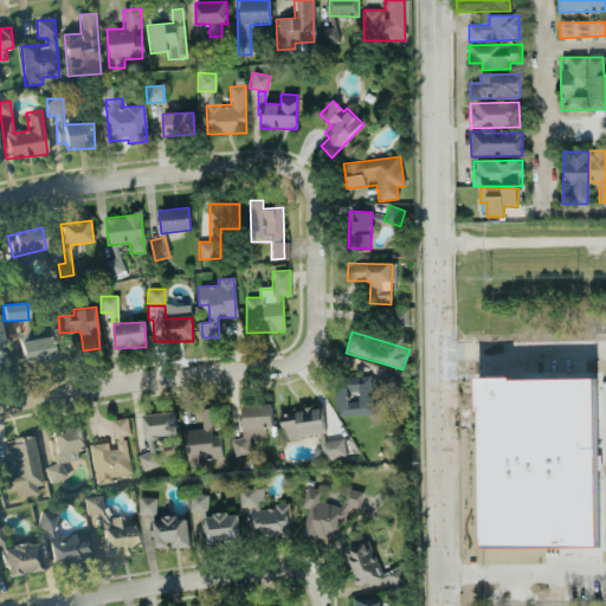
[(55,359),(50,337),(19,342),(24,365),(55,359)]
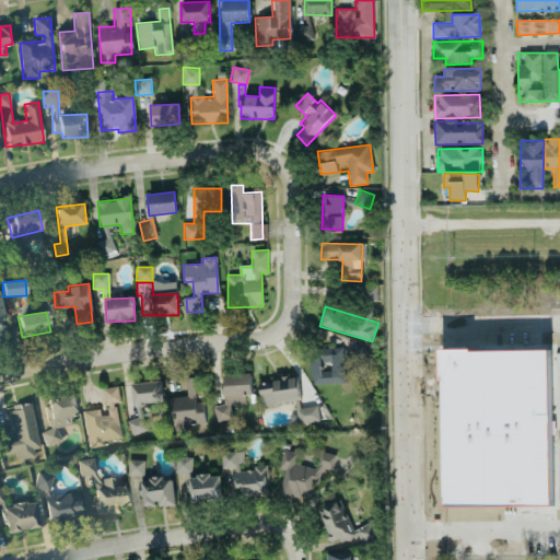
[(459,341),(439,342),(439,362),(443,362),(444,450),(462,450),(459,341)]
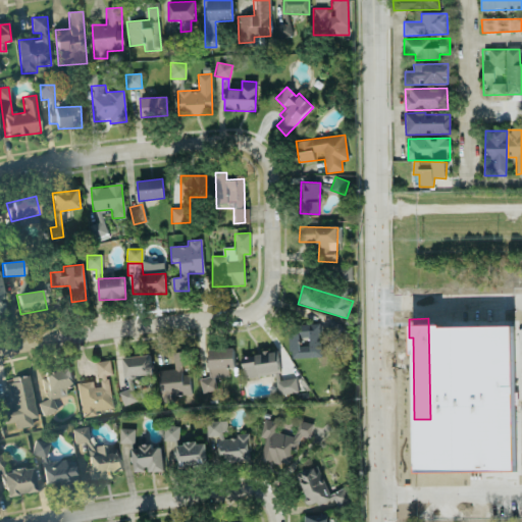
[(290,359),(323,357),(322,323),(299,324),(299,333),(288,333),(290,359)]
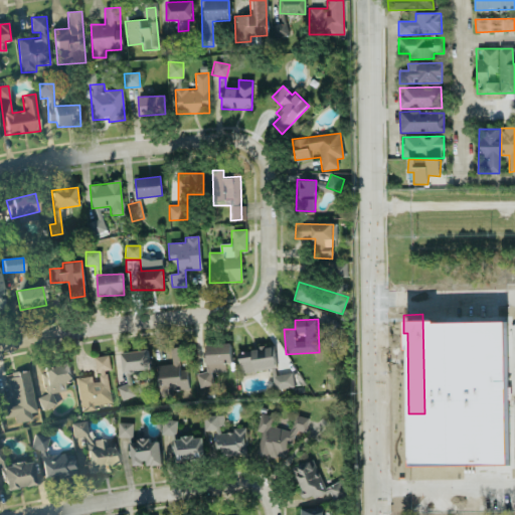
[(230,343),(203,345),(204,372),(197,373),(197,386),(212,386),(211,372),(225,371),(225,363),(230,363),(230,343)]
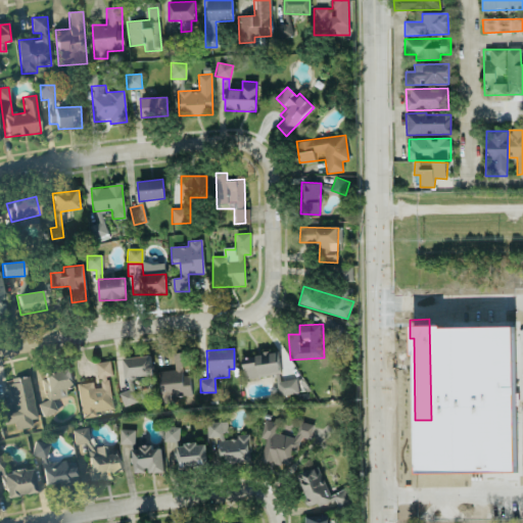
[(158,371),(159,395),(190,394),(187,351),(173,352),(174,370),(158,371)]
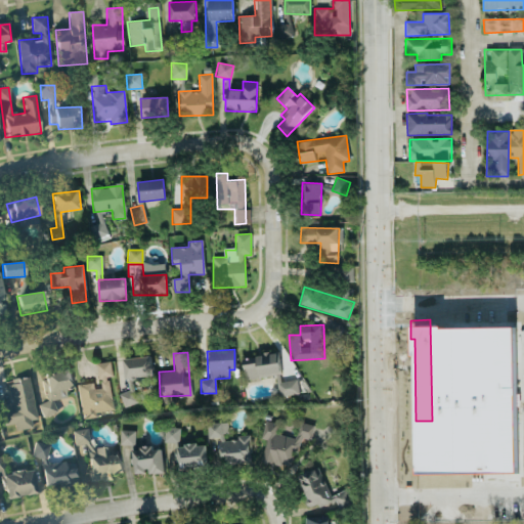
[(298,394),(297,380),(281,382),(277,353),(242,358),(244,368),(245,380),(275,376),(278,396),(298,394)]
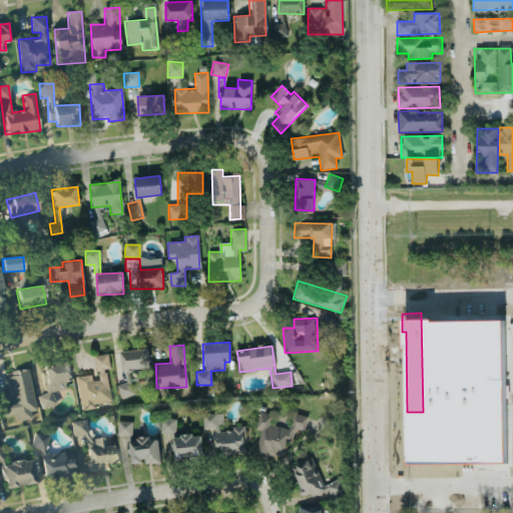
[(120,352),(122,374),(127,374),(128,384),(118,385),(119,397),(137,395),(135,378),(133,378),(132,370),(149,368),(147,349),(120,352)]
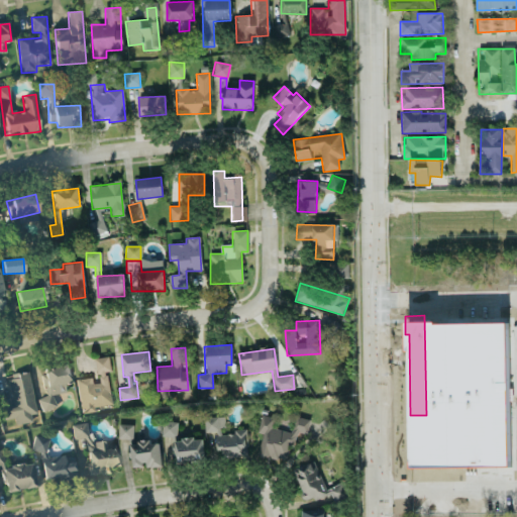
[(77,380),(82,414),(95,412),(94,408),(111,405),(106,372),(110,371),(108,356),(93,358),(96,377),(77,380)]
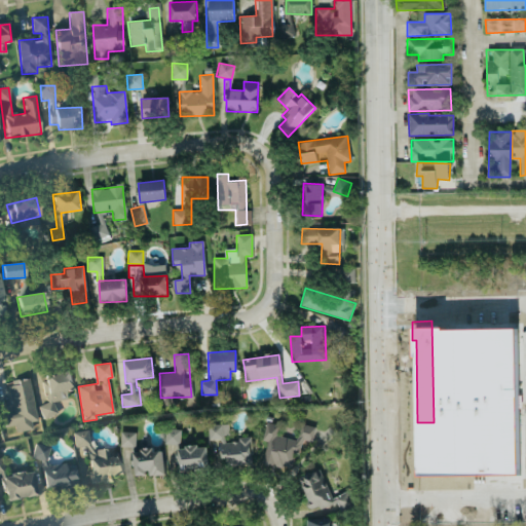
[(41,418),(55,417),(54,402),(67,401),(66,391),(72,390),(70,372),(43,375),(47,405),(40,406),(41,418)]
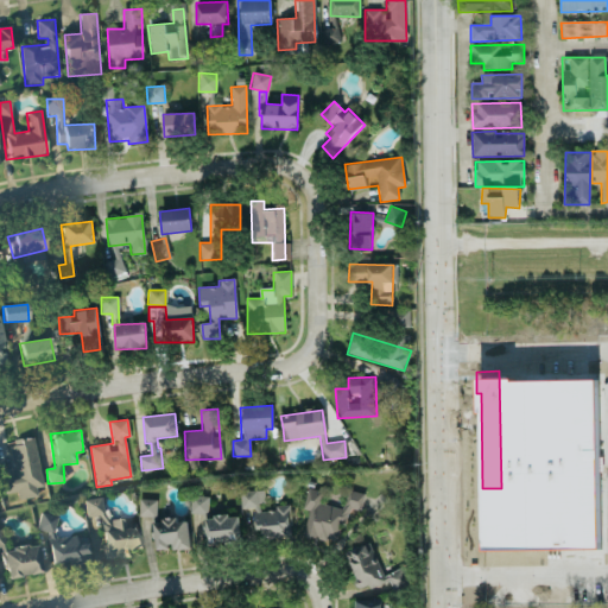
[(35,438),(10,442),(14,476),(4,477),(6,495),(18,494),(18,500),(37,498),(36,488),(42,488),(35,438)]
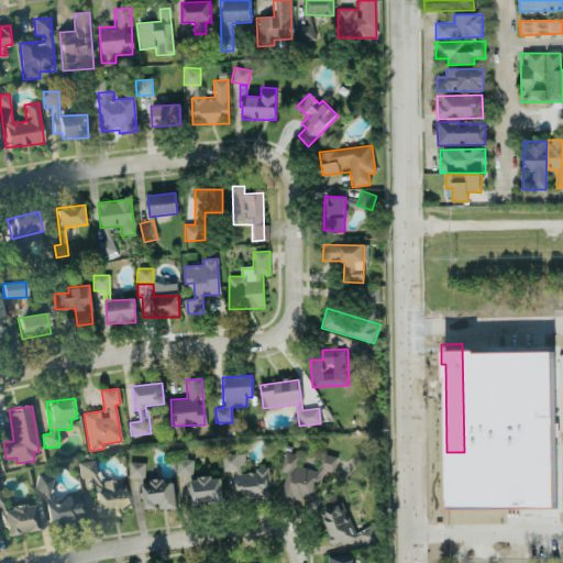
[(275,494),(315,501),(320,471),(333,473),(337,456),(321,453),(318,471),(293,466),(295,454),(283,452),(275,494)]
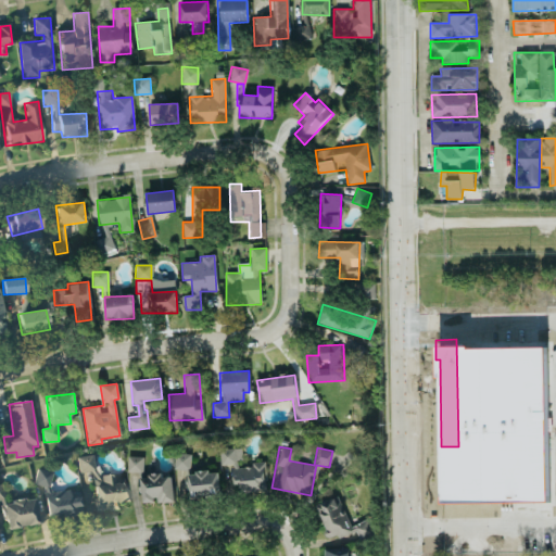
[(265,491),(264,465),(240,465),(239,449),(219,450),(219,465),(232,465),(232,478),(226,479),(226,492),(265,491)]
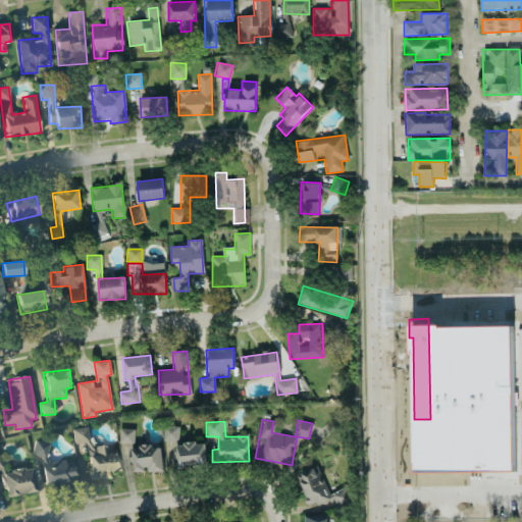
[(178,426),(163,426),(163,442),(178,441),(178,426)]
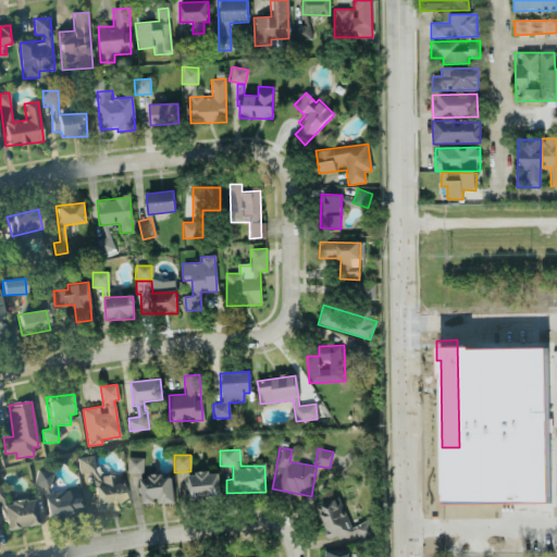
[(77,458),(78,473),(94,473),(94,457),(77,458)]
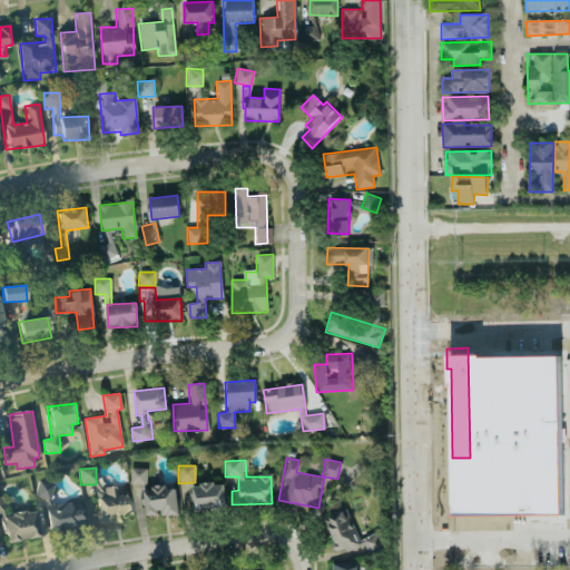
[(177,514),(176,485),(147,488),(146,468),(129,469),(130,484),(143,484),(145,516),(159,514),(159,516),(177,514)]
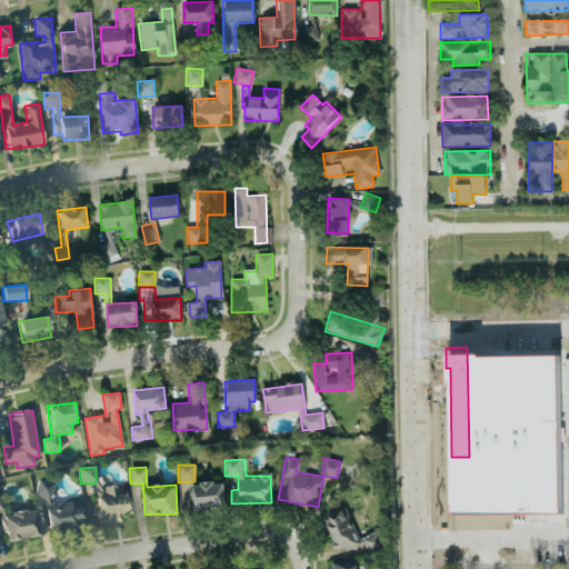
[(51,499),(53,483),(36,481),(35,497),(51,499)]
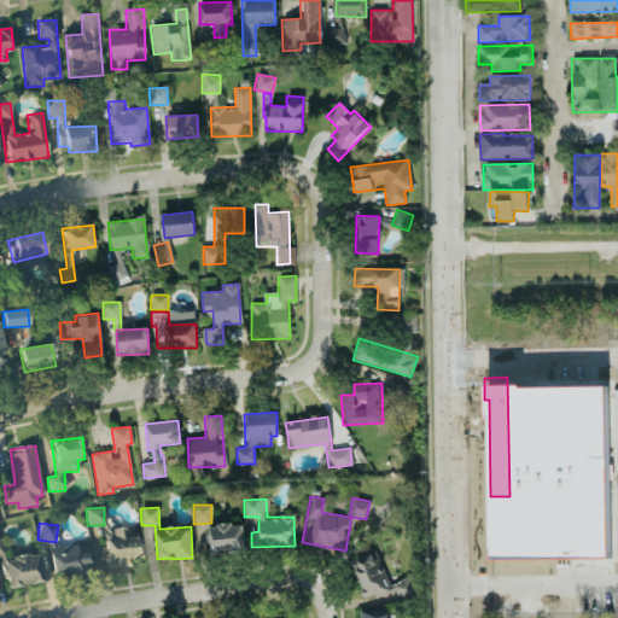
[(139,536),(128,537),(127,528),(108,529),(108,524),(103,524),(105,569),(130,567),(130,559),(141,559),(139,536)]
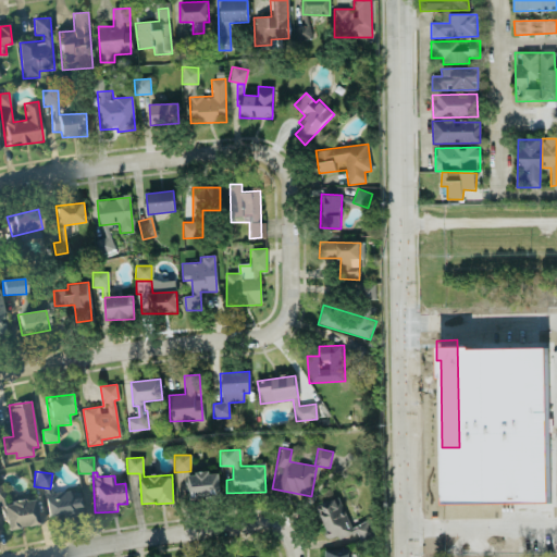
[(219,472),(188,473),(189,498),(220,497),(219,472)]
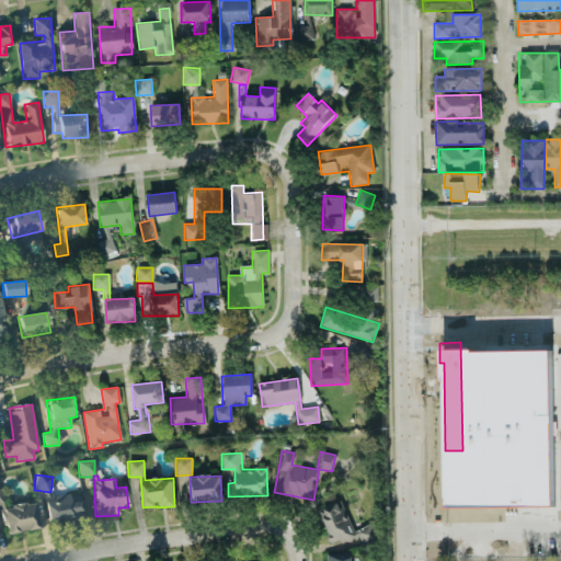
[(560,479),(507,480),(508,494),(560,492),(560,479)]
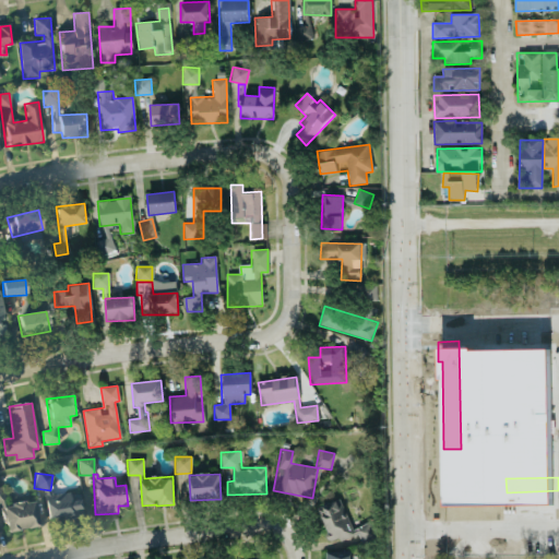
[(503,492),(503,478),(439,479),(439,492),(503,492)]
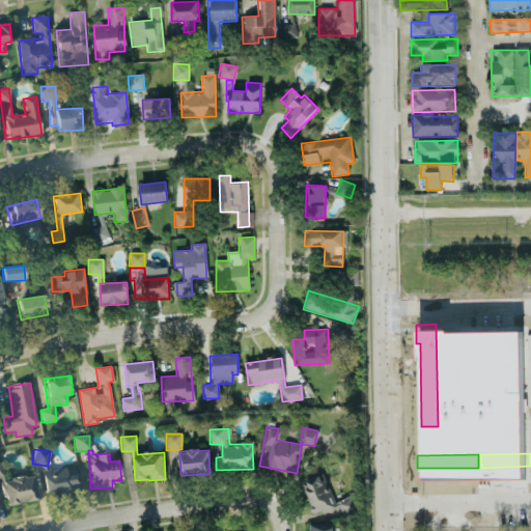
[(42,473),(46,496),(79,491),(76,474),(66,475),(65,469),(42,473)]
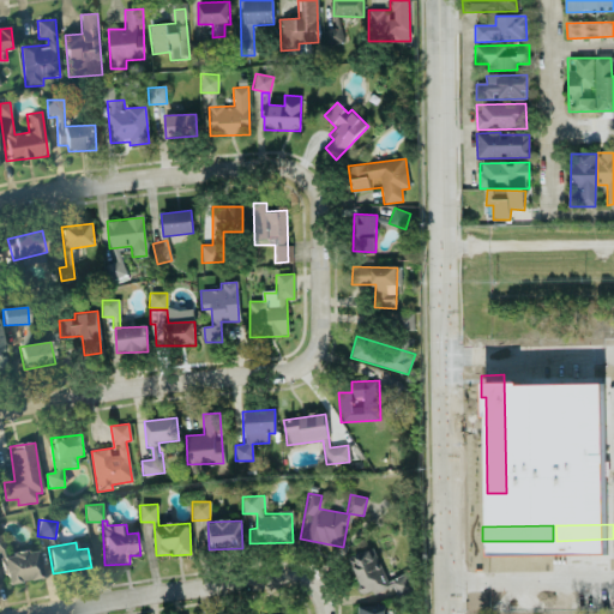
[(37,551),(1,557),(6,587),(43,579),(37,551)]
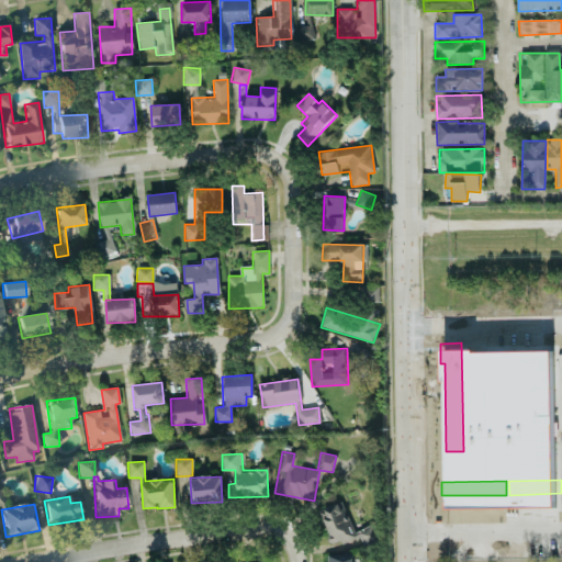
[(329,546),(353,539),(345,504),(321,509),(329,546)]
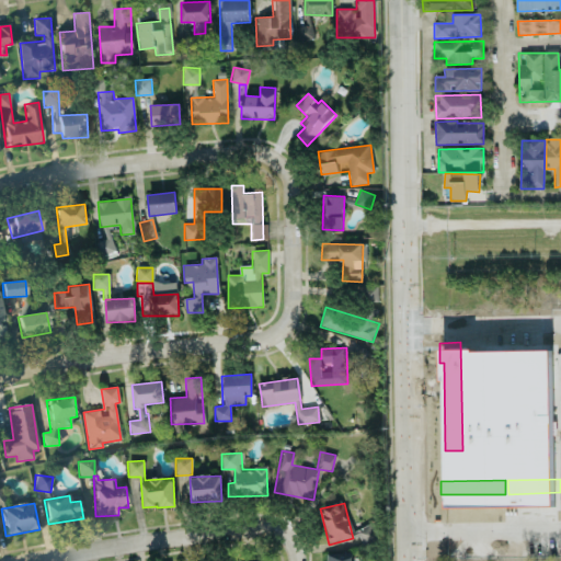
[(560,505),(508,505),(508,519),(560,518),(560,505)]
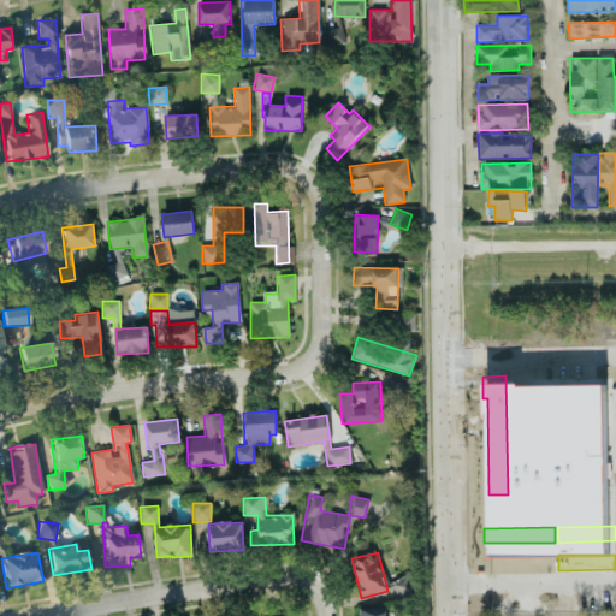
[(484,557),(484,572),(556,570),(555,556),(484,557)]
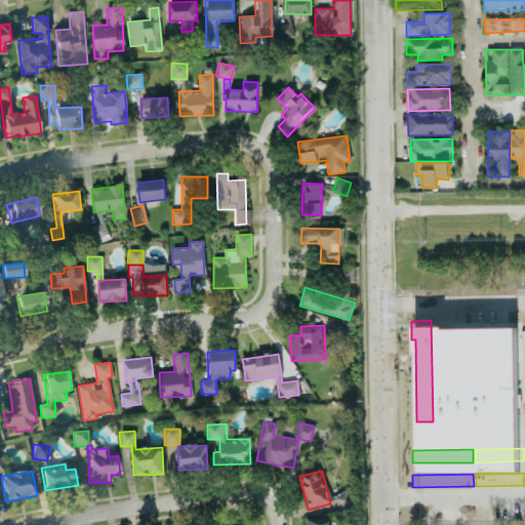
[(339,510),(353,502),(347,490),(333,496),(339,510)]
